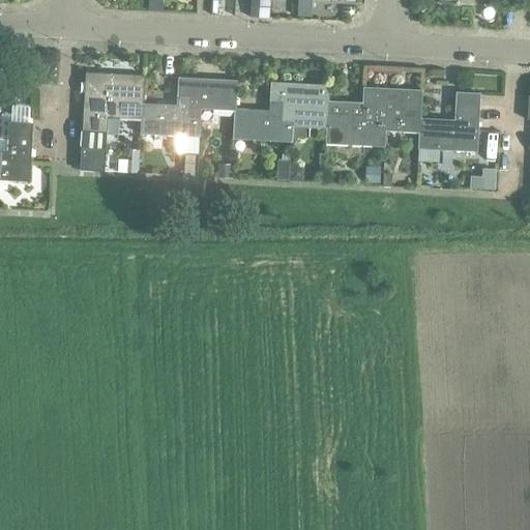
[(270,0),(251,0),(251,16),(270,17),(270,0)]
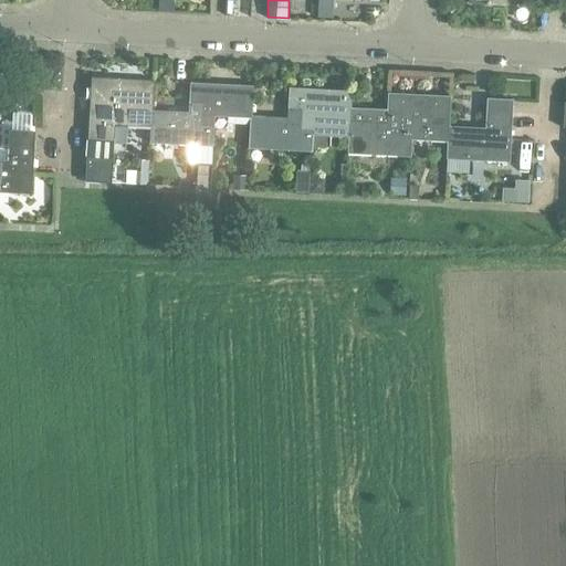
[(92,77),(91,102),(90,111),(109,112),(109,117),(115,117),(116,111),(152,113),(153,113),(153,111),(154,111),(155,81),(92,77)]
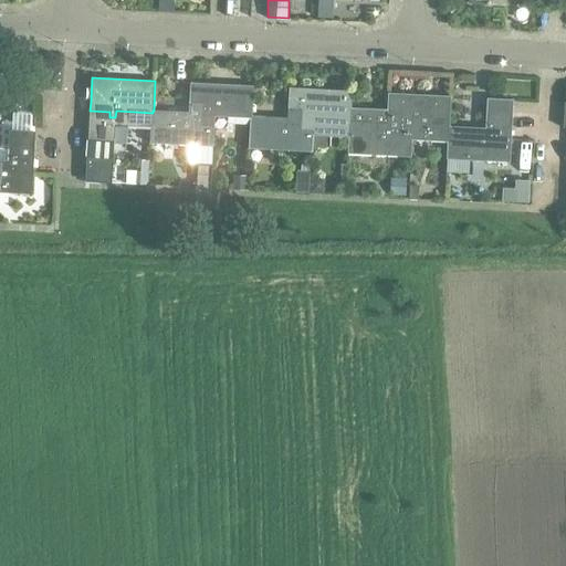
[(190,83),(189,104),(201,105),(200,124),(215,125),(215,116),(251,118),(252,118),(252,115),(254,86),(190,83)]
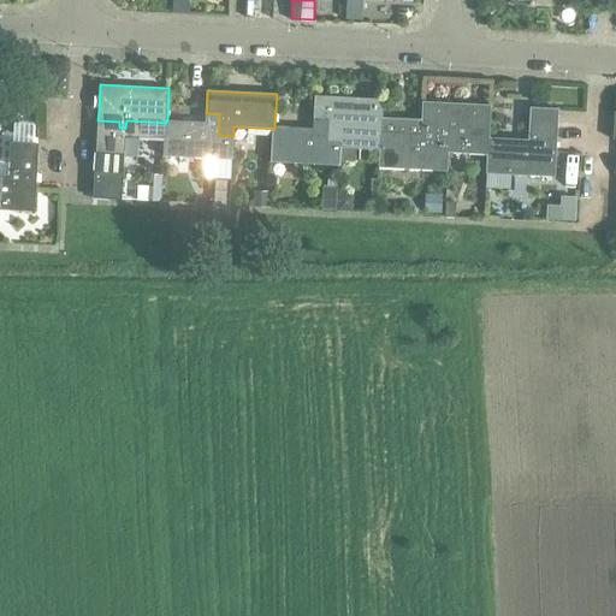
[(314,95),(313,119),(327,119),(326,141),(342,142),(342,132),(381,135),(381,131),(383,131),(384,99),(314,95)]
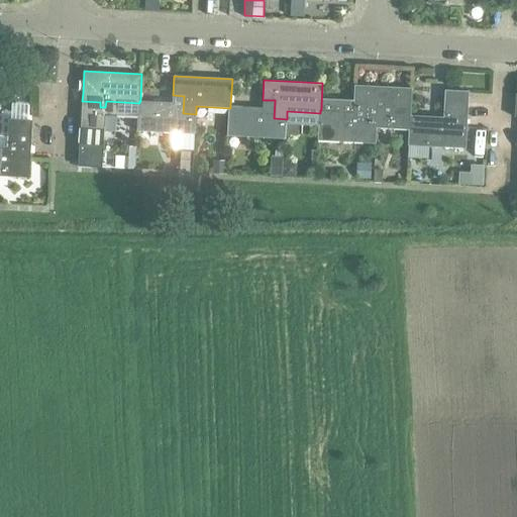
[(354,85),(353,105),(366,105),(365,123),(377,124),(378,116),(410,117),(411,118),(411,115),(413,88),(354,85)]
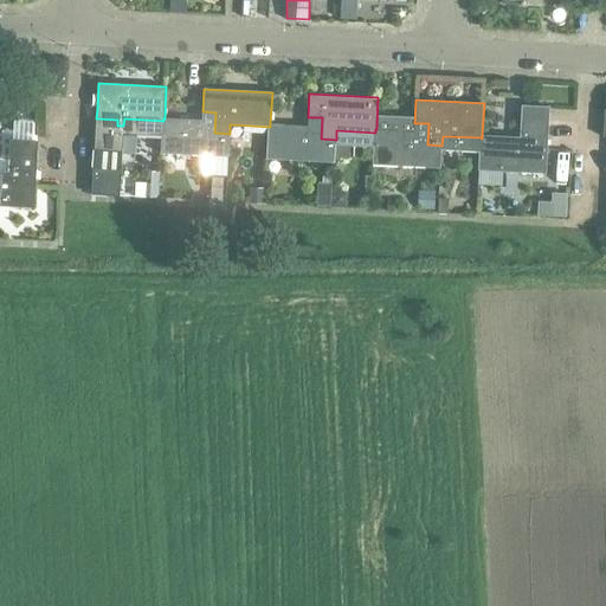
[(549,107),(522,105),(521,118),(549,120),(549,107)]
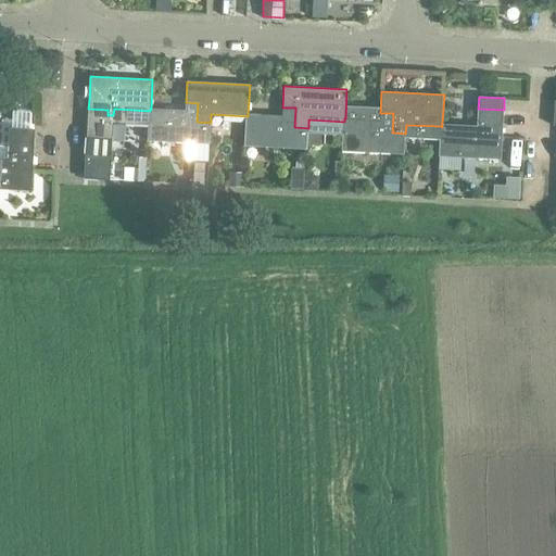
[(185,110),(151,109),(150,109),(150,111),(149,111),(148,140),(210,143),(211,123),(197,122),(198,103),(186,102),(185,110)]
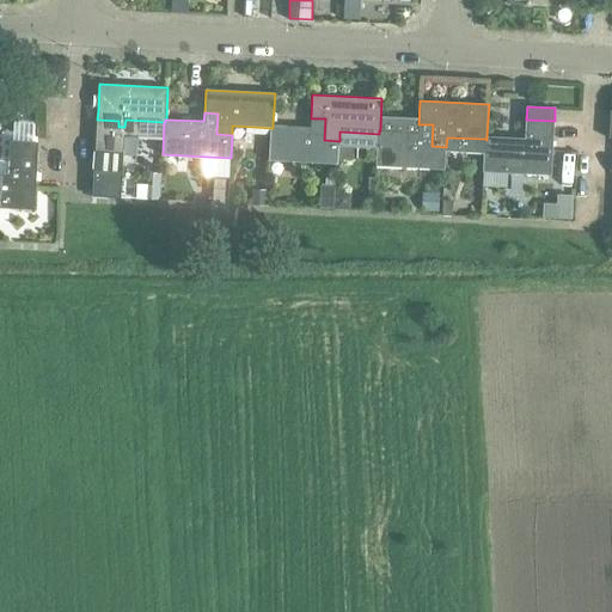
[(311,127),(273,124),(273,128),(271,128),(269,160),(338,164),(340,141),(324,140),(325,118),(311,118),(311,127)]
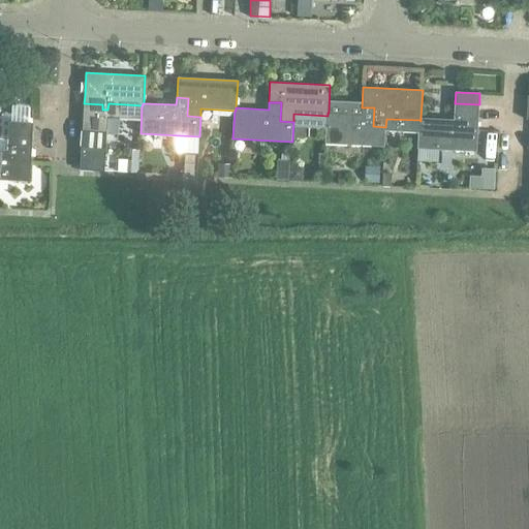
[(384,147),(385,127),(373,126),(374,107),(362,107),(362,103),(330,102),(329,113),(328,113),(328,116),(325,144),(384,147)]
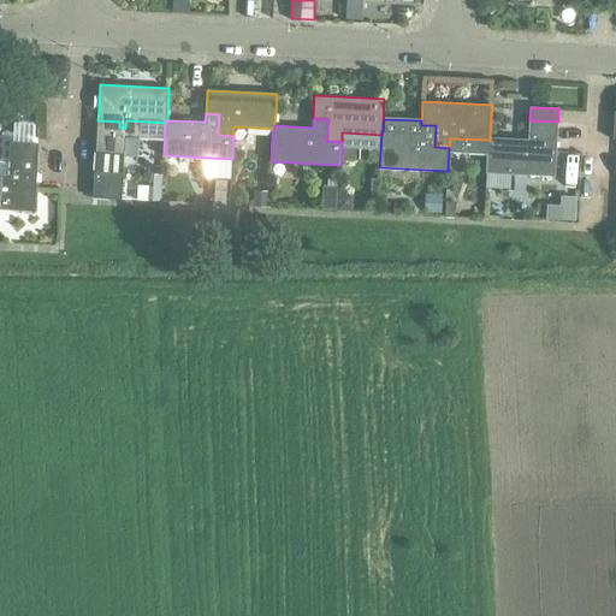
[(119,122),(98,120),(98,137),(125,138),(125,128),(119,128),(119,122)]
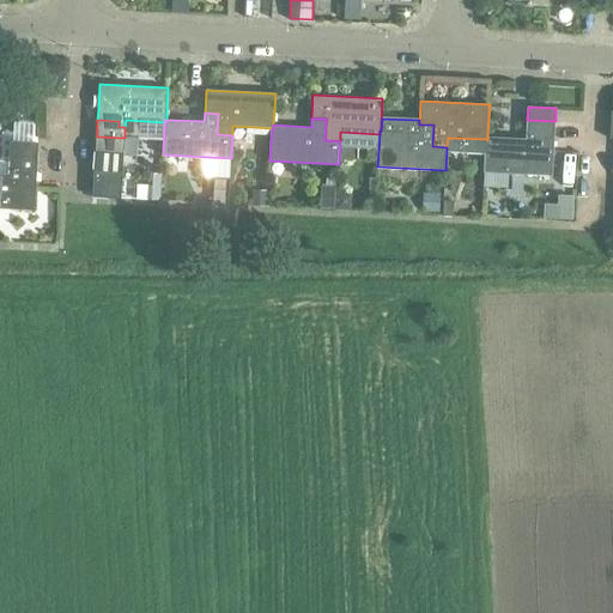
[(556,121),(527,120),(526,132),(532,132),(530,137),(554,138),(556,121)]
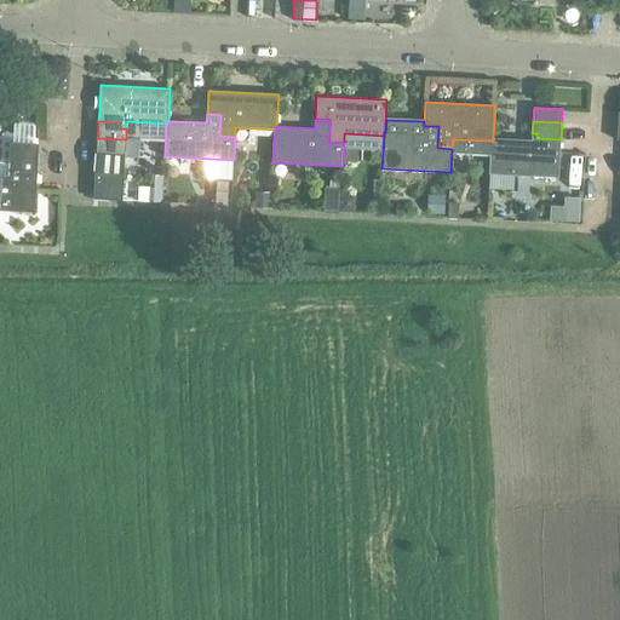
[(532,141),(493,138),(493,142),(492,141),(491,174),(558,178),(561,139),(537,138),(538,133),(532,133),(532,141)]
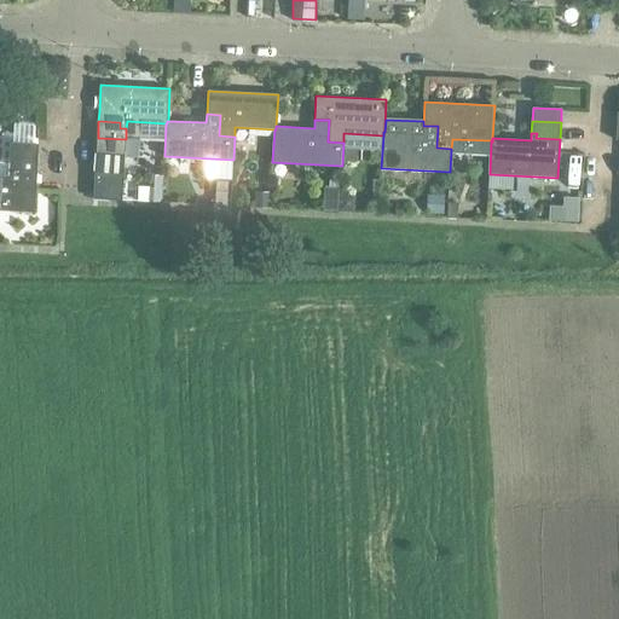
[(126,139),(98,138),(97,154),(125,155),(126,139)]
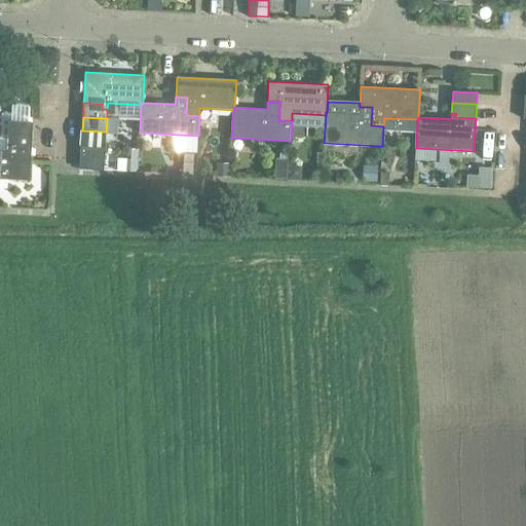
[(8,121),(7,134),(32,135),(32,122),(8,121)]
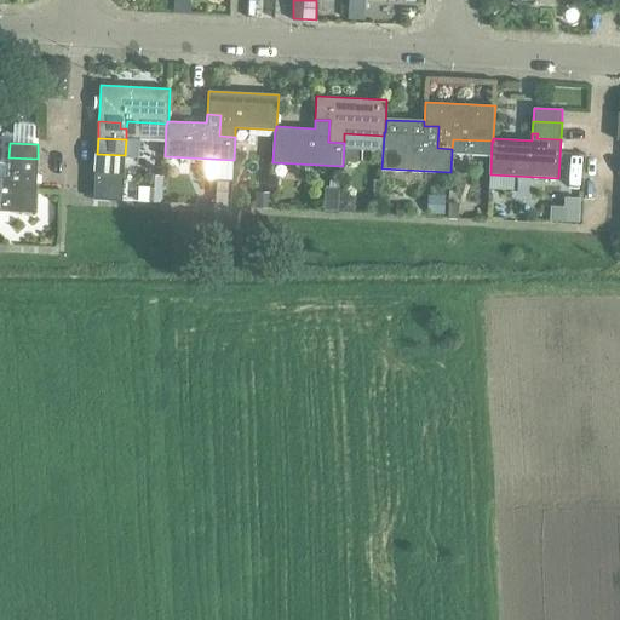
[(124,174),(125,155),(97,154),(96,173),(113,174),(124,174)]
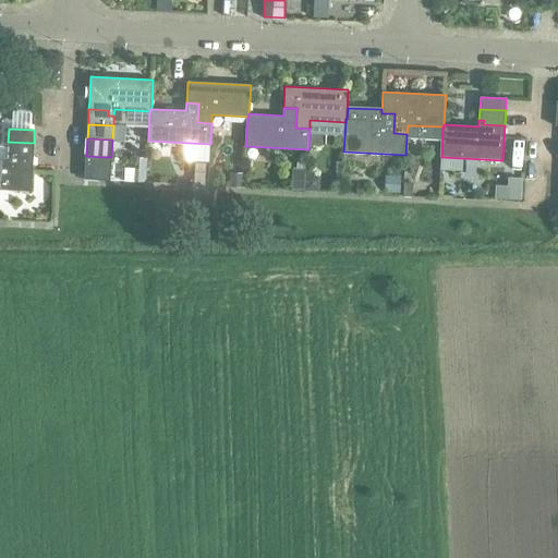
[(34,143),(8,142),(8,152),(13,152),(13,157),(33,158),(34,143)]
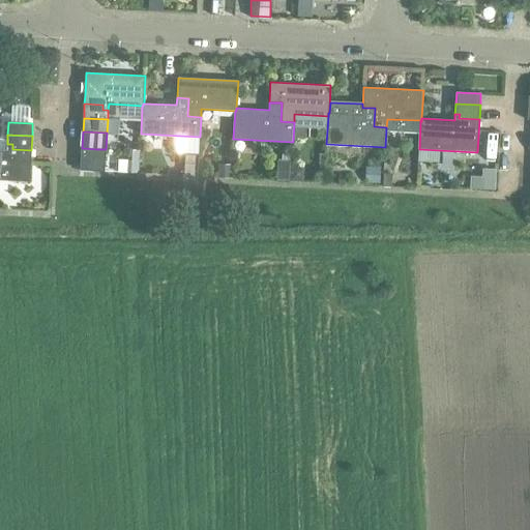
[(7,150),(0,150),(0,180),(29,182),(31,150),(12,149),(12,144),(7,144),(7,150)]
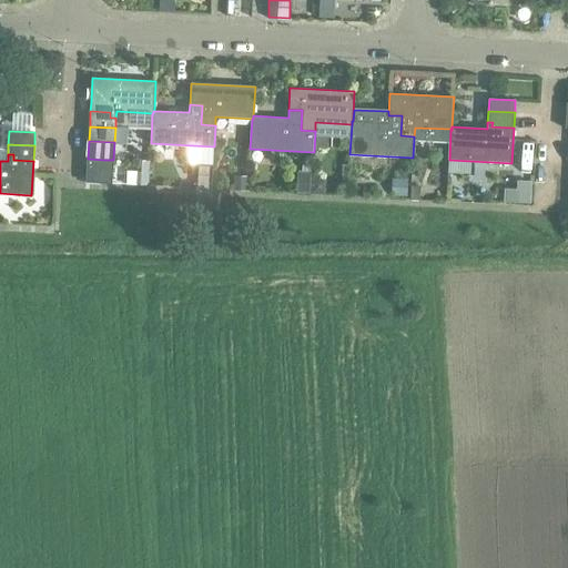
[(88,159),(87,181),(102,182),(112,182),(113,171),(113,160),(103,160),(88,159)]
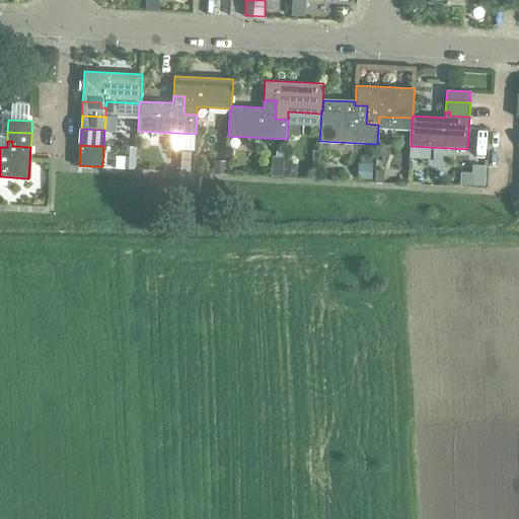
[(136,168),(136,147),(129,147),(128,167),(136,168)]
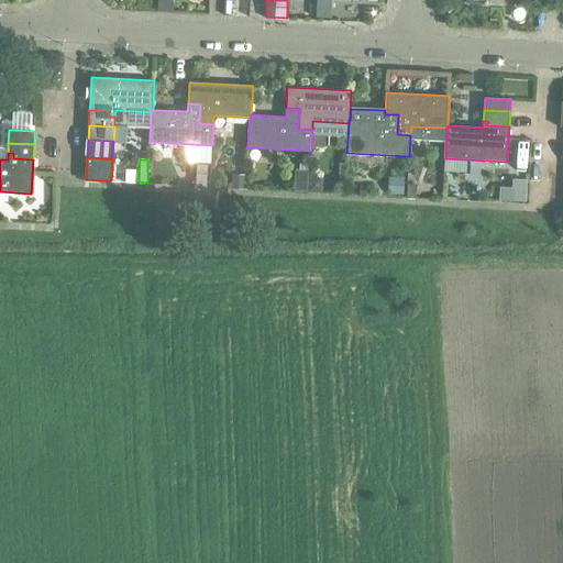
[(526,201),(527,179),(512,178),(512,187),(498,187),(498,201),(526,201)]
